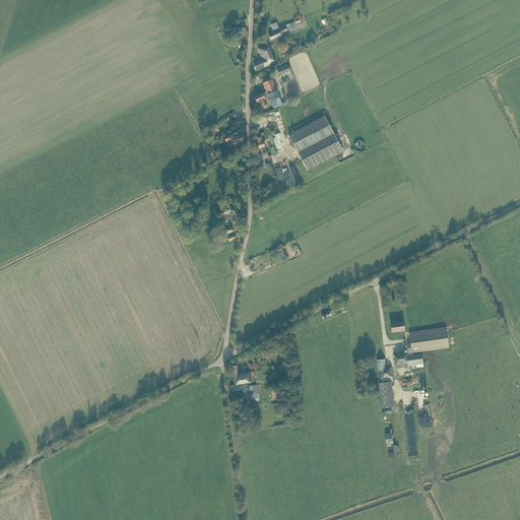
[(291,30),(289,26),(288,24),(268,34),(270,40),(281,35),(287,31),(287,33),(291,30)]
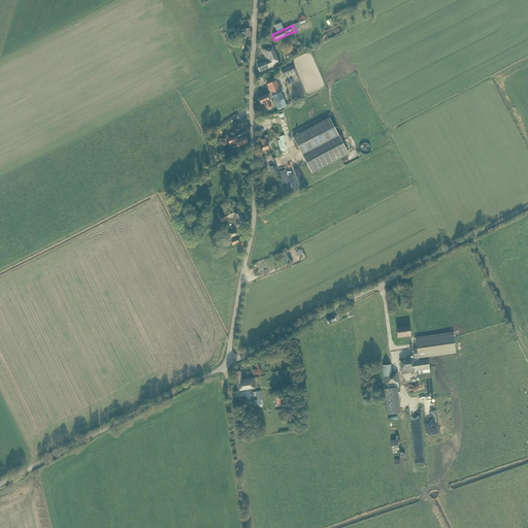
[(241,34),(243,34),(243,37),(250,37),(250,29),(244,29),(240,29),(235,29),(235,35),(241,35),(241,34)]
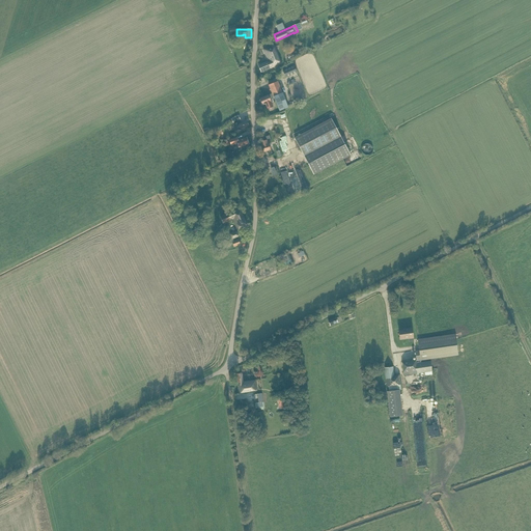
[(280,64),(277,56),(273,46),(263,50),(268,61),(258,65),(260,73),(280,64)]
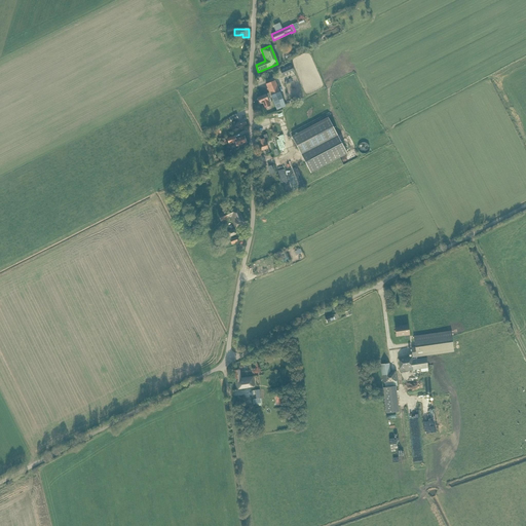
[(284,77),(294,72),(292,66),(280,71),(284,77)]
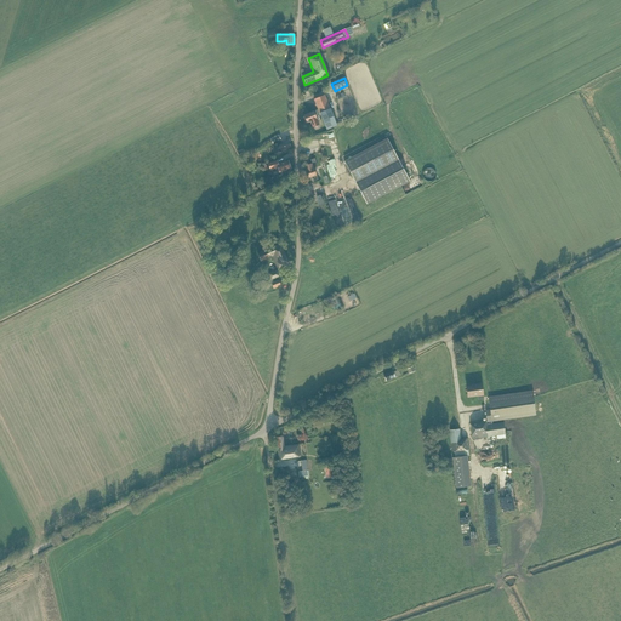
[(337,126),(334,117),(324,95),(314,100),(326,130),(337,126)]
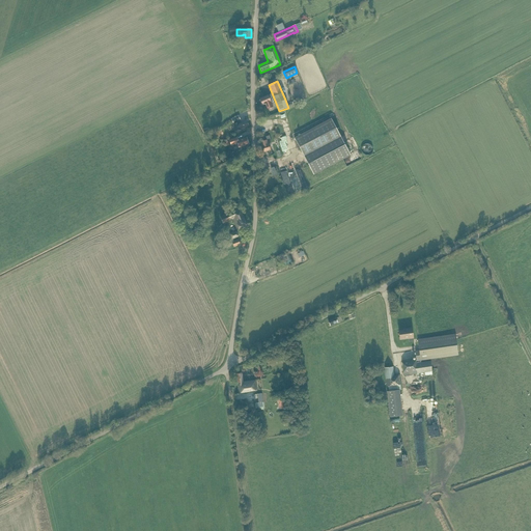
[(270,100),(273,99),(271,94),(259,99),(262,105),(266,104),(268,109),(273,107),(270,100)]
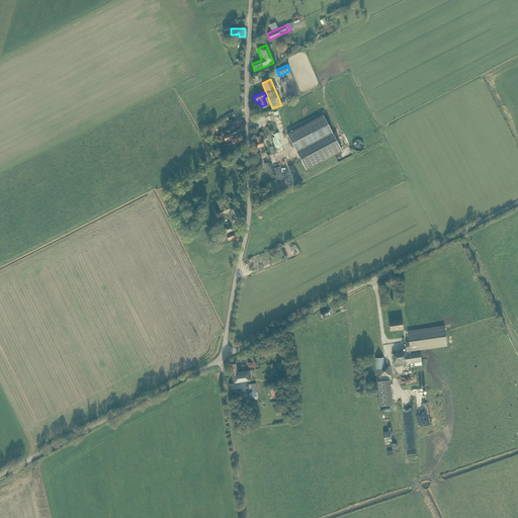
[(229,120),(235,117),(232,112),(226,116),(229,120)]
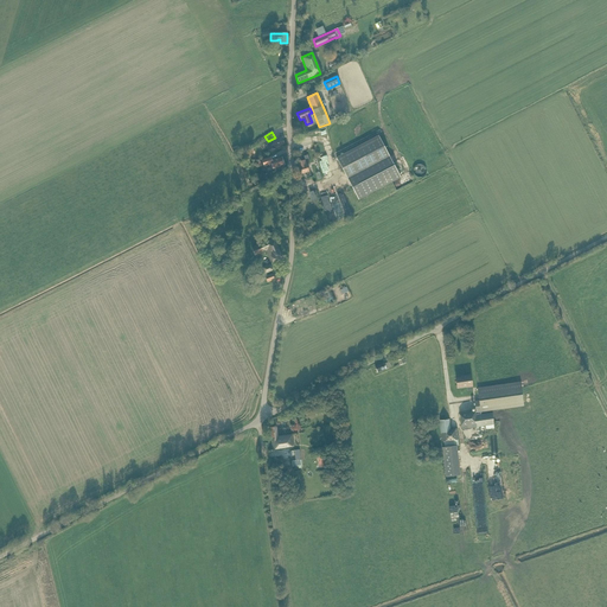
[(358,199),(401,178),(378,135),(337,158),(358,199)]
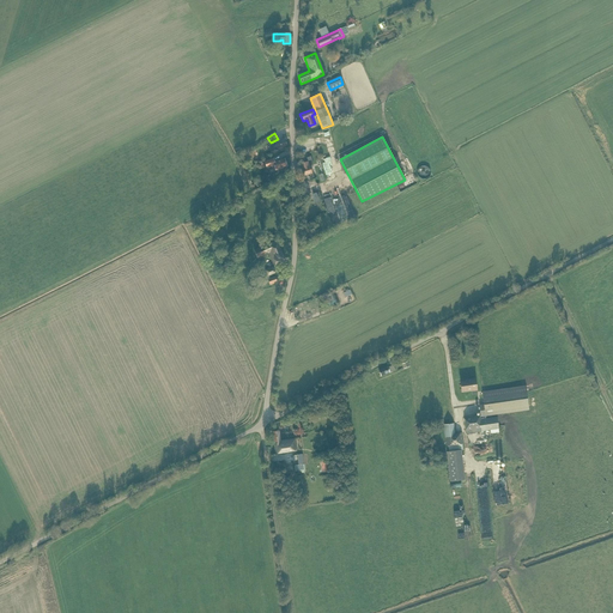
[(275,150),(287,146),(285,139),(274,143),(268,144),(271,151),(275,150)]
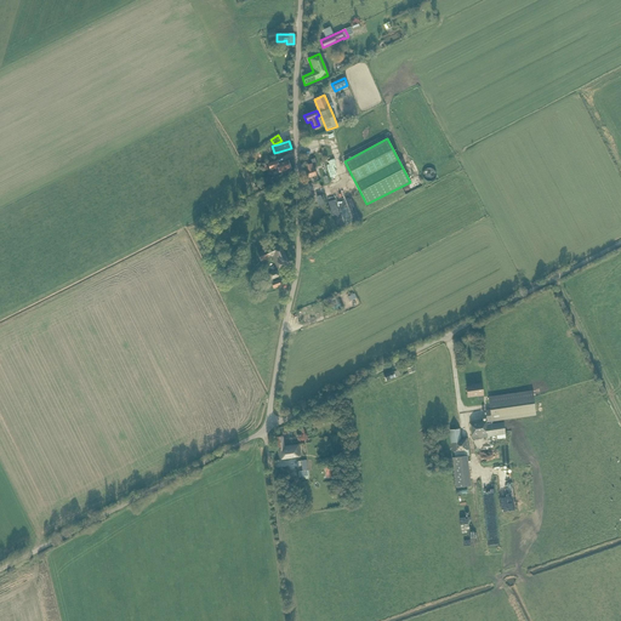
[(279,172),(291,169),(289,160),(278,164),(277,161),(268,164),(271,170),(278,167),(279,172)]
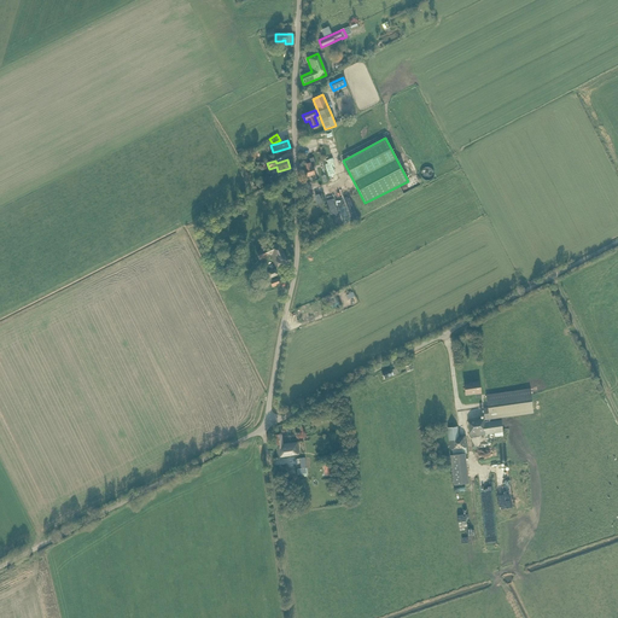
[(313,168),(312,168),(310,163),(303,165),(304,170),(303,170),(305,178),(310,176),(310,178),(312,179),(313,179),(314,179),(316,179),(313,168)]
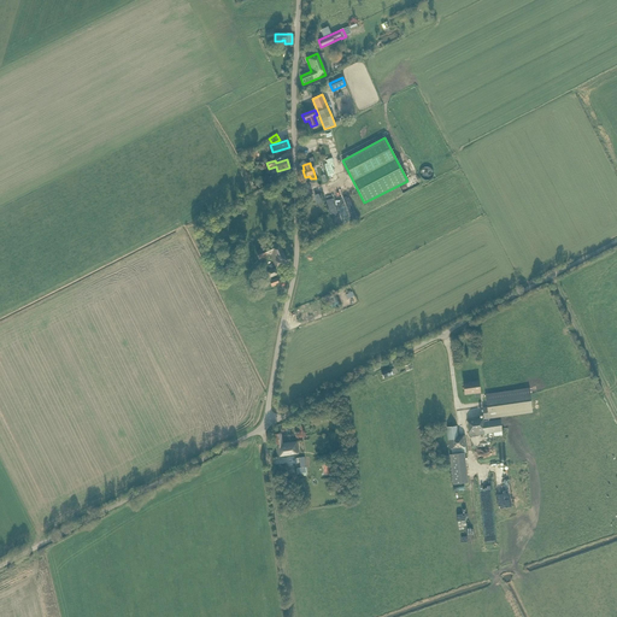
[(342,189),(334,192),(344,223),(353,221),(342,189)]
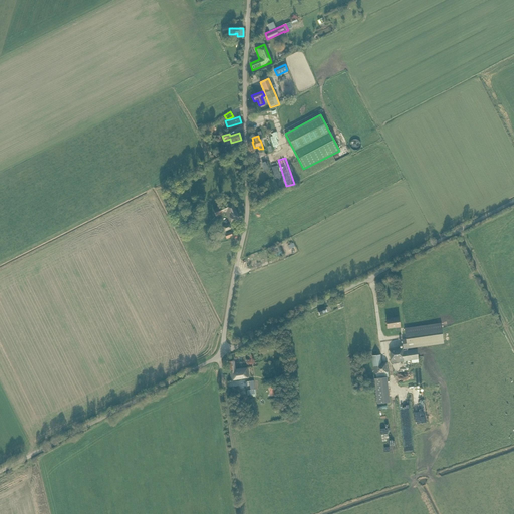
[(278,161),(270,163),(278,189),(286,186),(278,161)]
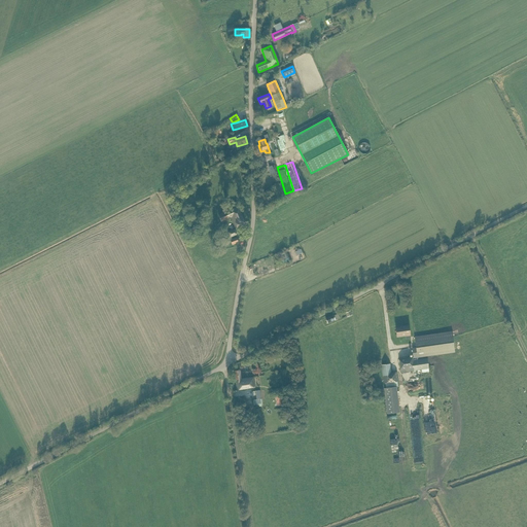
[(231,238),(238,236),(236,230),(229,232),(231,238)]
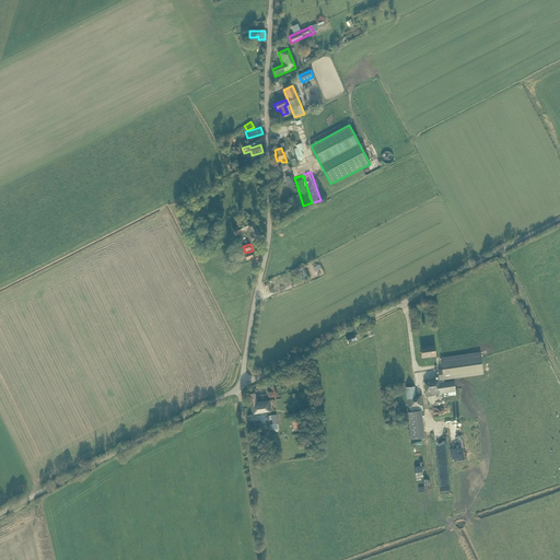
[(298,279),(306,276),(302,268),(294,271),(298,279)]
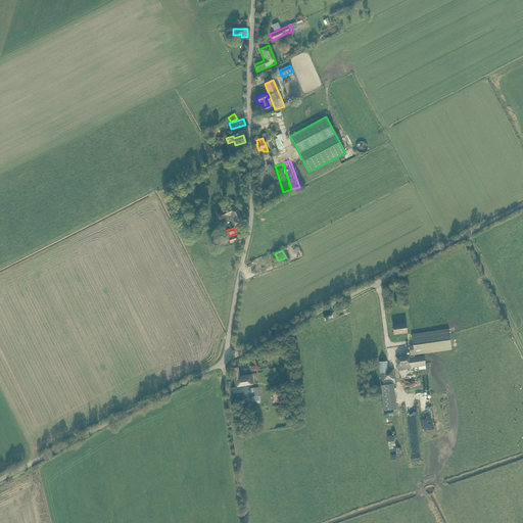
[(256,268),(270,265),(269,258),(255,262),(256,268)]
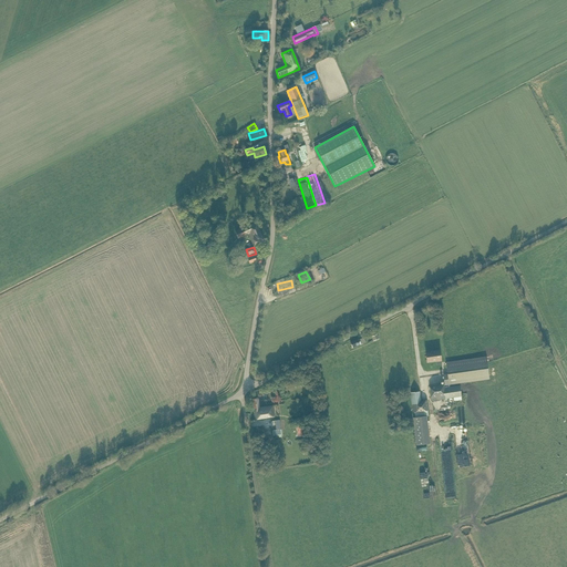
[(291,295),(294,301),(301,298),(300,291),(291,295)]
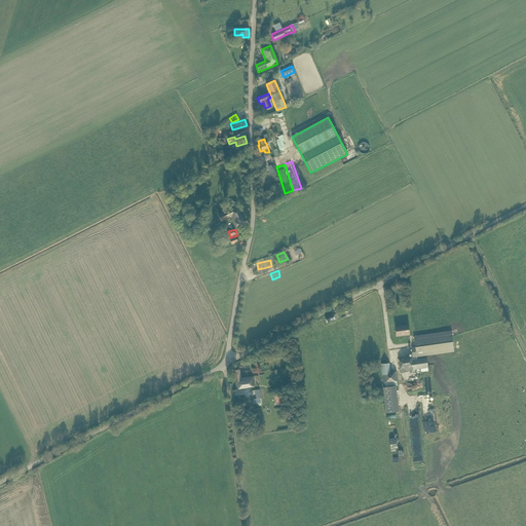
[(339,317),(338,314),(337,313),(333,314),(332,314),(325,317),(327,323),(339,317)]
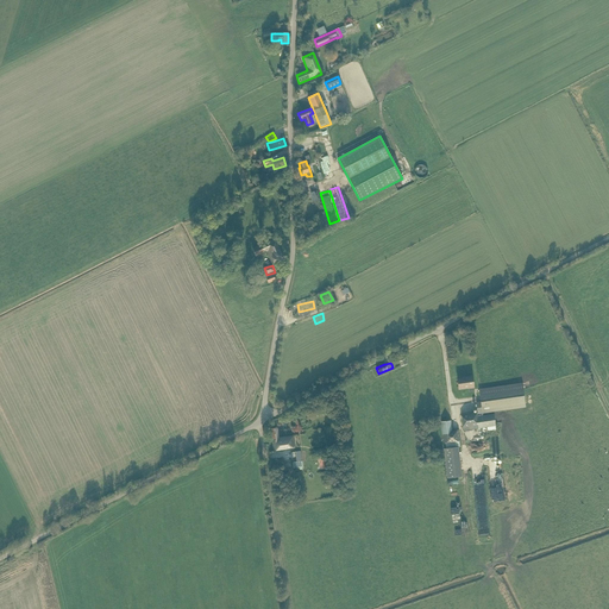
[(469,389),(473,388),(472,376),(466,377),(457,380),(459,389),(469,388),(469,389)]
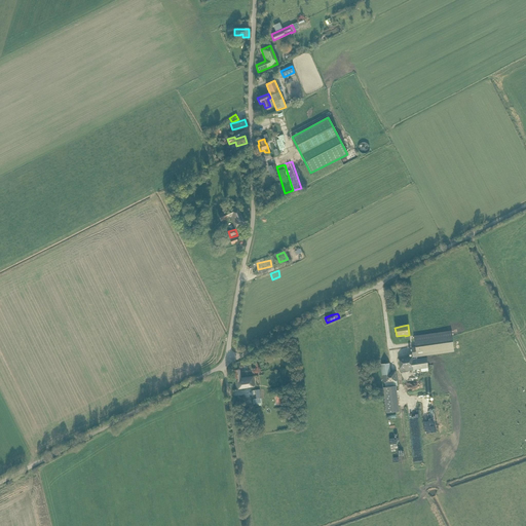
[(413,336),(414,342),(415,347),(411,347),(412,357),(398,359),(400,372),(413,370),(420,369),(421,369),(422,372),(428,371),(427,366),(426,358),(425,355),(426,355),(430,355),(454,351),(453,348),(453,347),(453,344),(452,343),(451,337),(451,333),(451,331),(415,336),(413,336)]
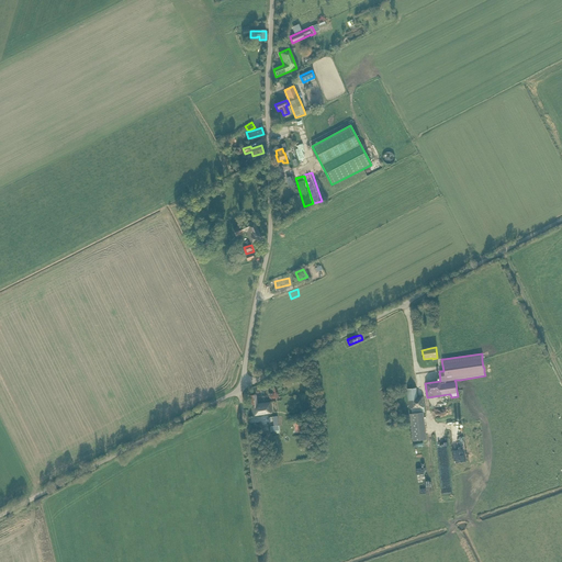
[(425,413),(424,407),(423,397),(417,397),(416,389),(406,390),(408,409),(411,408),(412,414),(409,414),(413,441),(426,440),(423,413),(425,413)]
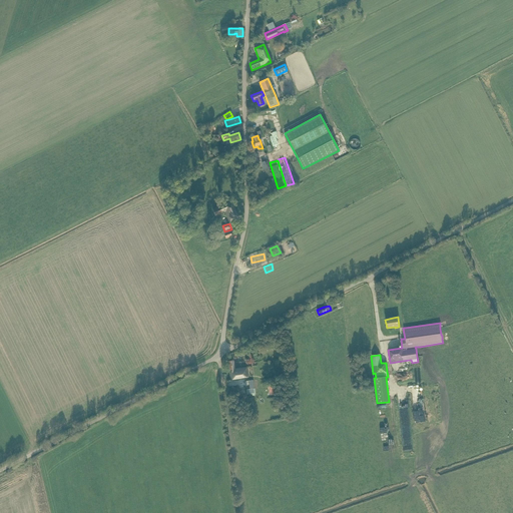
[(253,376),(251,367),(234,369),(233,361),(227,362),(230,380),(253,376)]
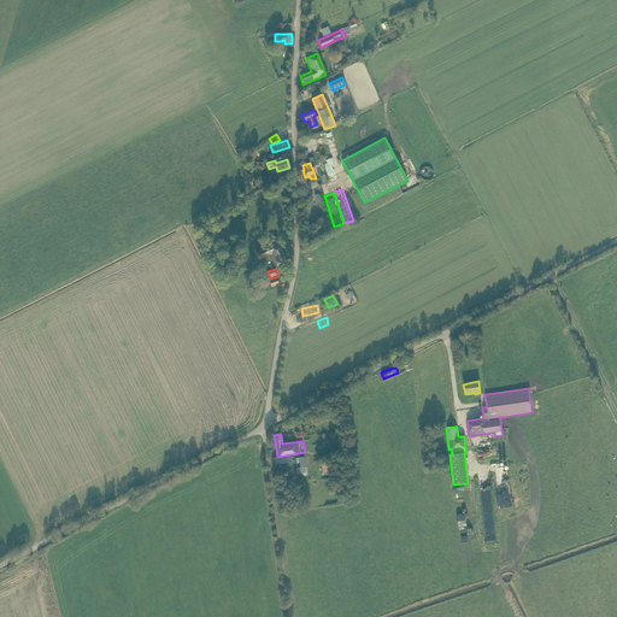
[(300,468),(297,469),(298,475),(306,474),(306,468),(306,466),(305,457),(299,458),(300,468)]
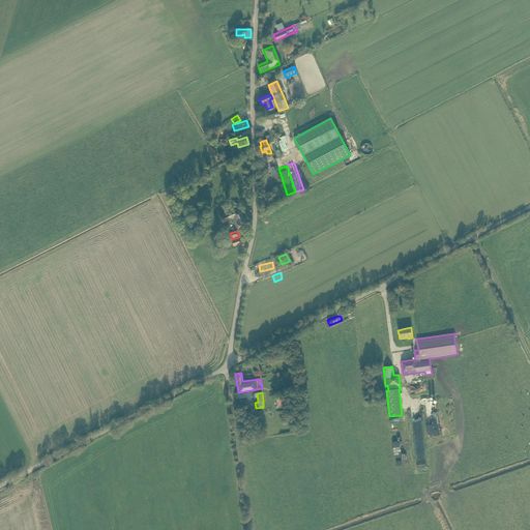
[(427,436),(436,435),(433,405),(423,406),(427,436)]
